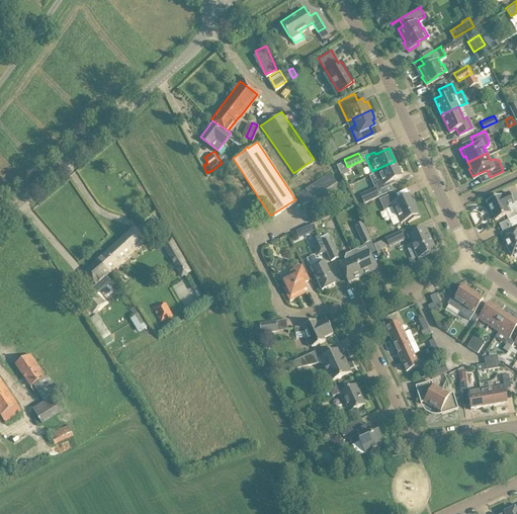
[(395,161),(376,169),(379,176),(375,178),(379,187),(389,183),(388,180),(401,174),(395,161)]
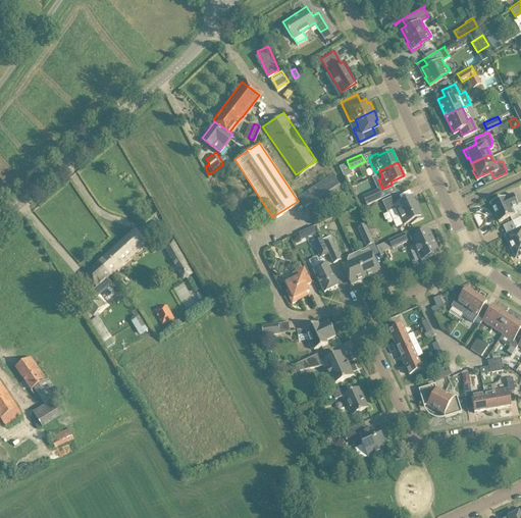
[(298,195),(312,216),(346,195),(331,173),(298,195)]
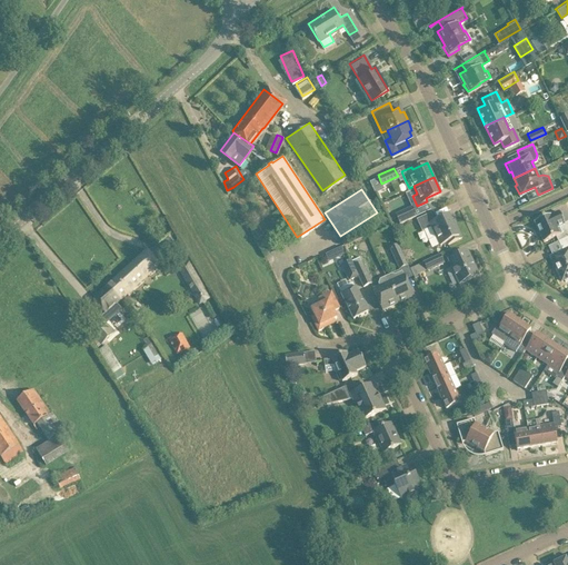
[(395,211),(399,221),(415,214),(411,205),(395,211)]
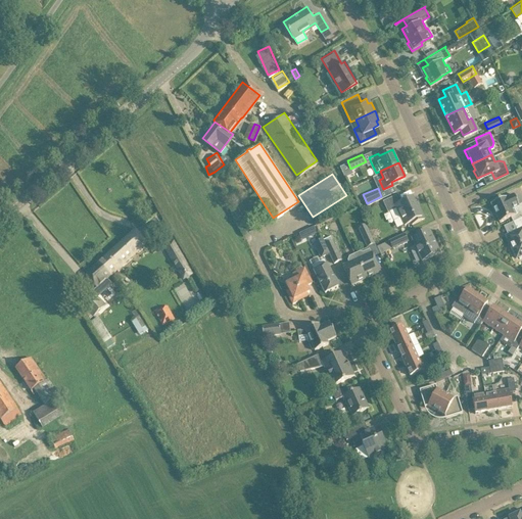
[(382,198),(387,209),(395,205),(404,223),(410,220),(411,222),(423,216),(419,207),(417,207),(411,194),(400,199),(397,191),(382,198)]
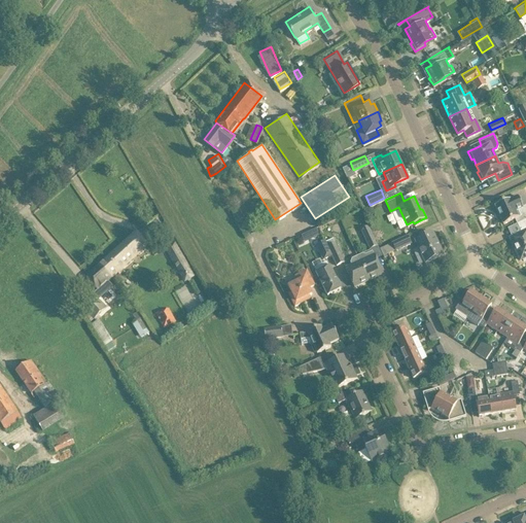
[(494,203),(502,221),(518,214),(515,208),(522,205),(521,203),(517,194),(510,197),(509,196),(494,203)]
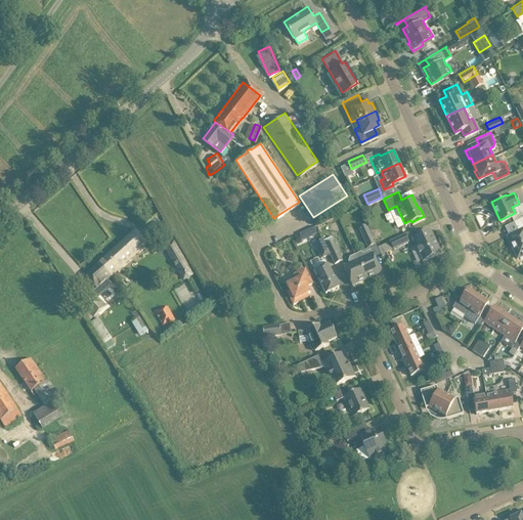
[(522,214),(522,215),(513,219),(517,228),(506,233),(516,256),(519,255),(520,256),(522,254),(522,214)]
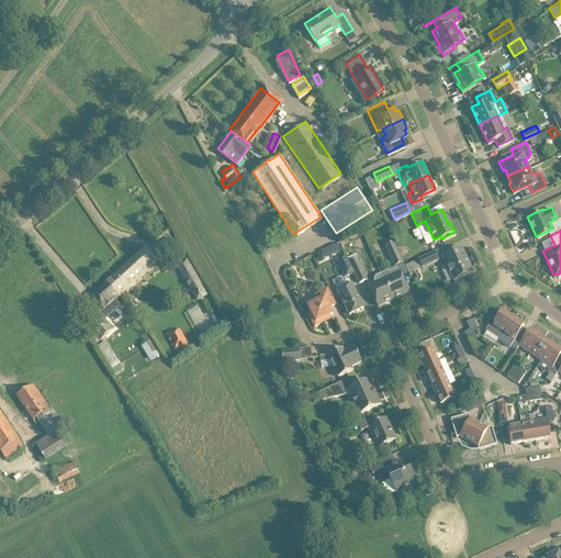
[(384,243),(393,263),(402,259),(392,238),(392,240),(391,236),(383,240),(384,243)]
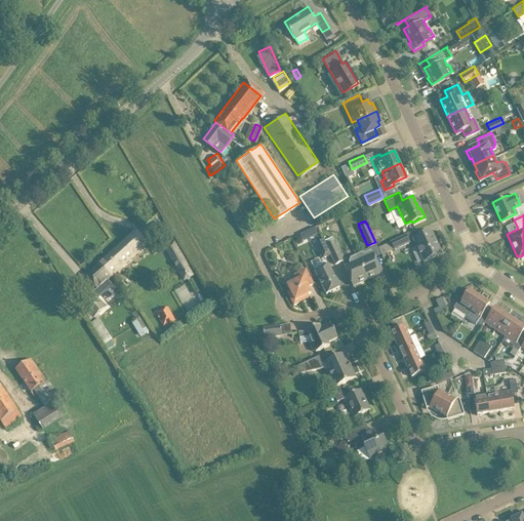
[(299,232),(303,238),(318,232),(315,225),(299,232)]
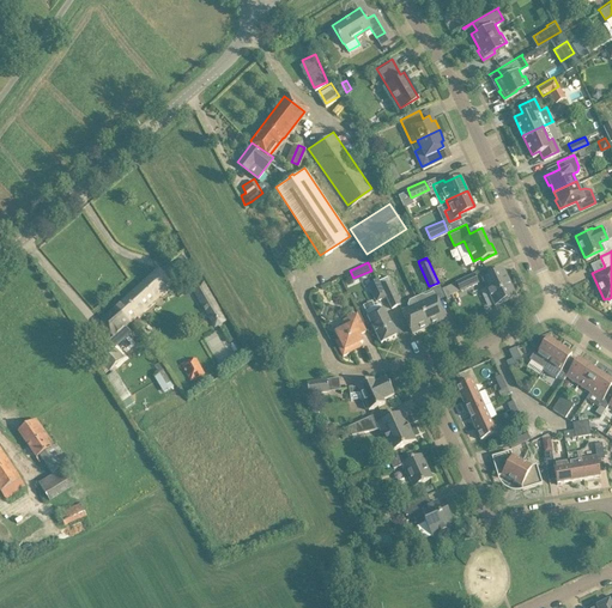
[(157,266),(115,304),(128,320),(167,285),(170,280),(157,266)]
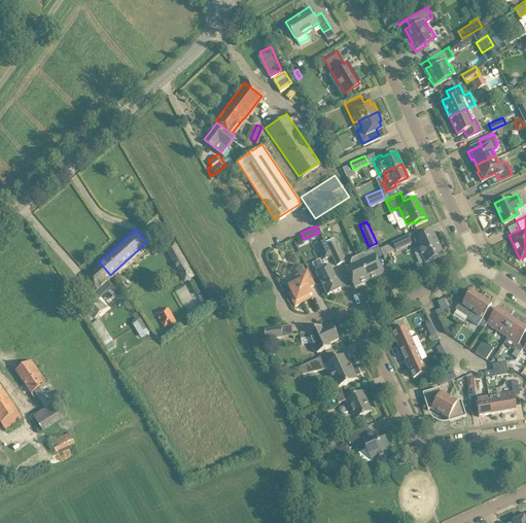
[(414,238),(424,260),(442,252),(431,230),(414,238)]
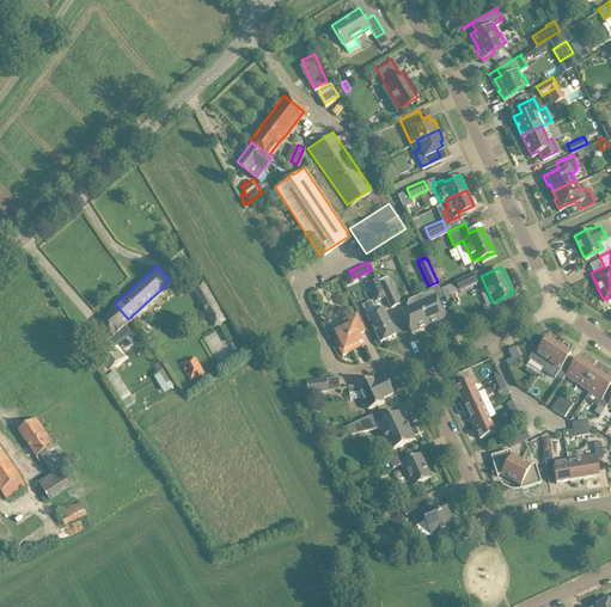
[(454,279),(456,280),(443,287),(444,289),(457,283),(459,288),(476,280),(472,271),(454,279)]
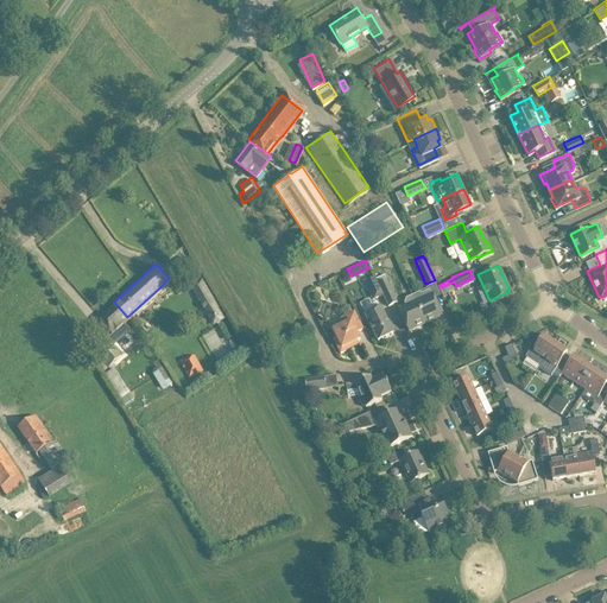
[(189,284),(212,322),(225,315),(202,275),(189,284)]
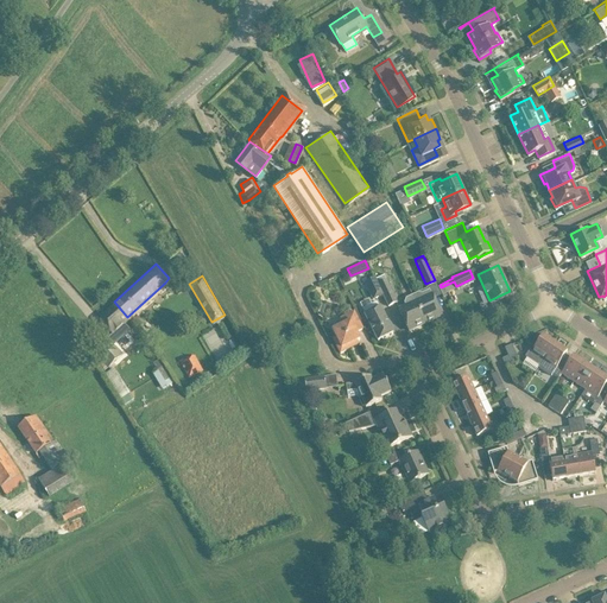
[(372,296),(381,291),(377,281),(374,275),(365,280),(372,296)]
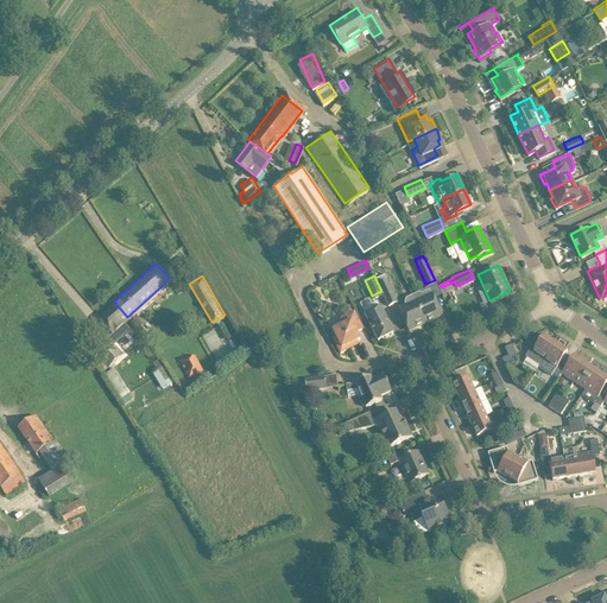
[(377,281),(381,291),(387,303),(396,299),(386,278),(377,281)]
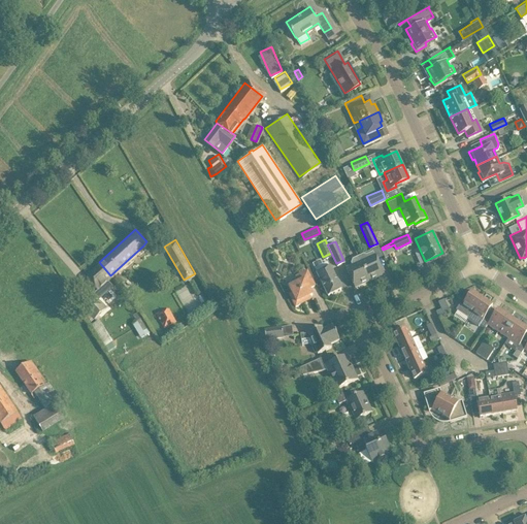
[(362,252),(357,254),(368,277),(383,271),(375,256),(372,249),(365,253),(363,252),(362,252)]
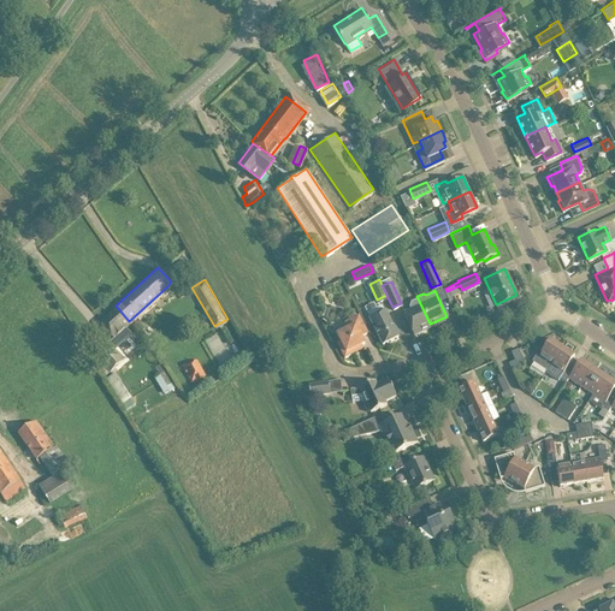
[(430,324),(417,296),(411,300),(408,304),(411,307),(403,310),(413,332),(430,324)]
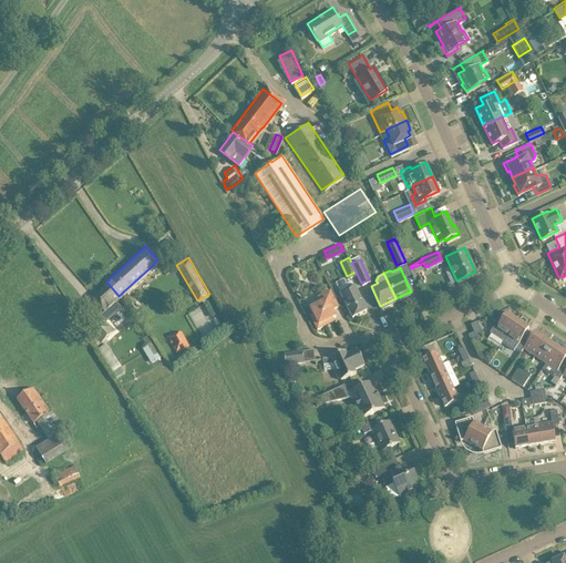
[(346,280),(337,285),(339,290),(351,315),(366,308),(353,284),(351,278),(346,280)]
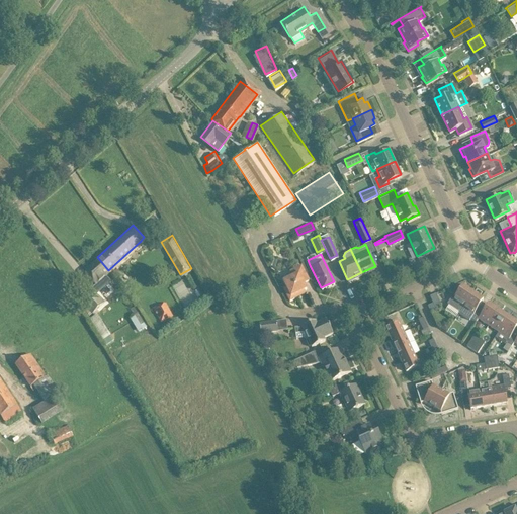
[(108,270),(97,257),(84,269),(95,282),(108,270)]
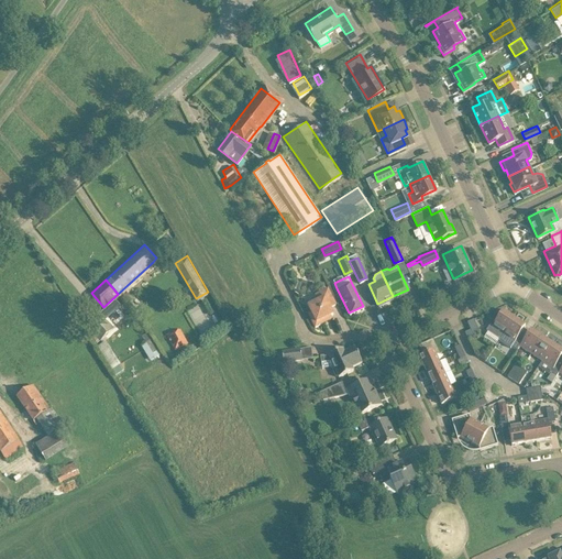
[(307,303),(310,309),(307,311),(313,325),(331,316),(330,313),(332,311),(329,305),(334,302),(327,286),(315,292),(315,293),(309,295),(308,302),(308,303),(307,303)]
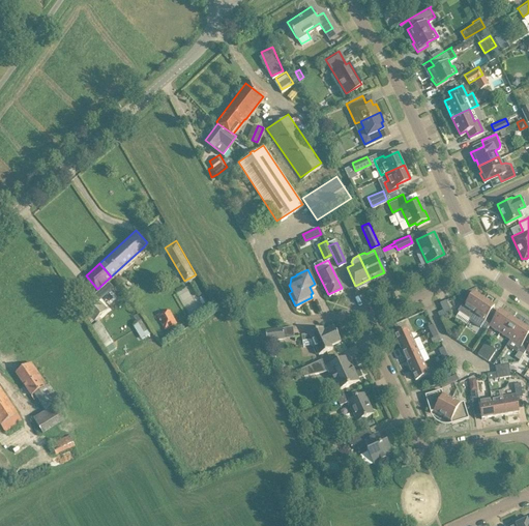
[(457,308),(470,317),(482,297),(472,290),(463,303),(461,302),(457,308)]
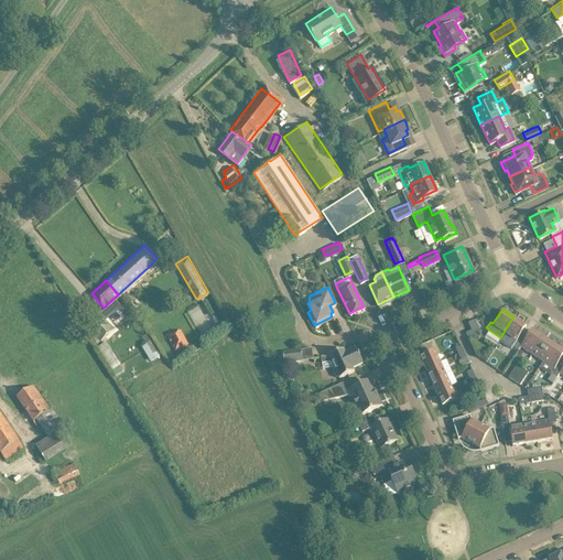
[(86,323),(99,337),(111,326),(98,312),(86,323)]
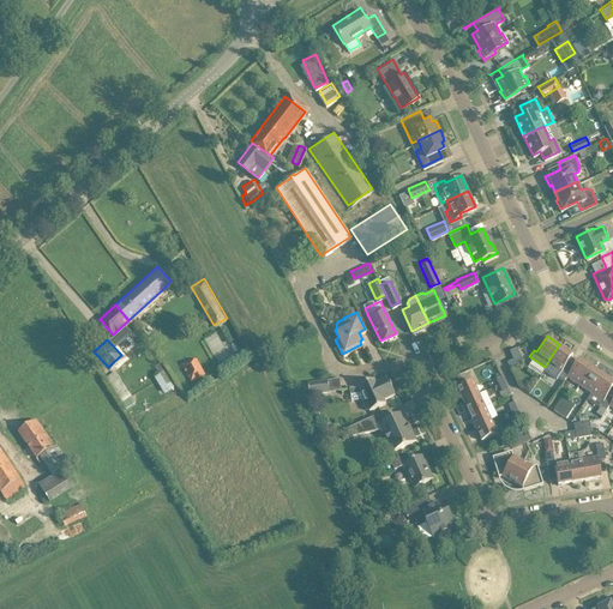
[(509,348),(512,356),(516,362),(522,360),(516,344),(509,348)]
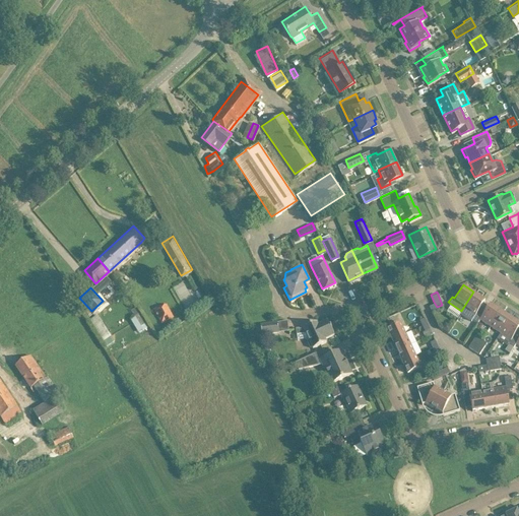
[(476,321),(479,317),(484,309),(479,306),(483,299),(473,292),(461,311),(460,312),(470,318),(471,317),(476,321)]
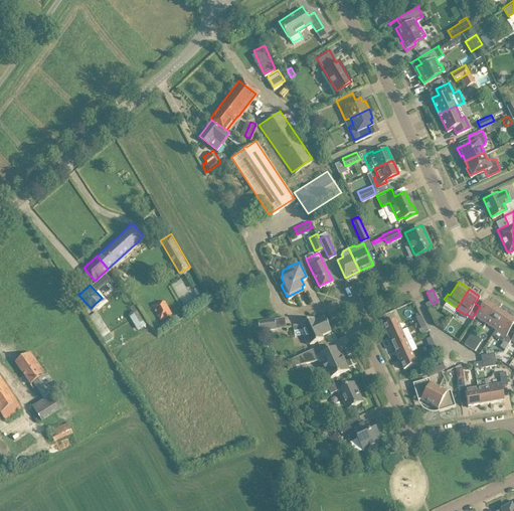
[(151,303),(159,318),(171,311),(163,297),(158,300),(157,299),(151,303)]
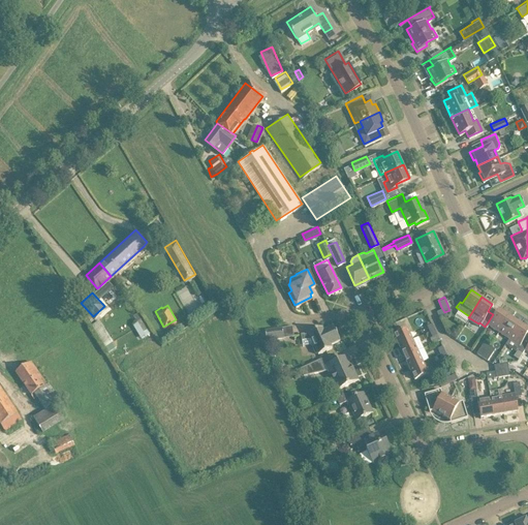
[(488,322),(498,330),(508,314),(497,307),(493,314),(488,322)]
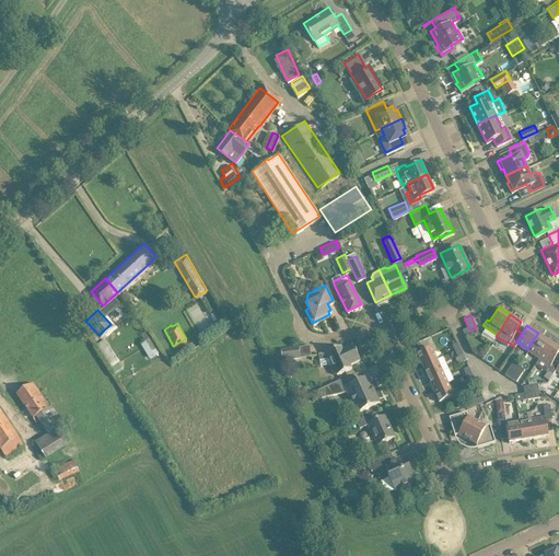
[(527,349),(538,356),(549,339),(538,333),(527,349)]
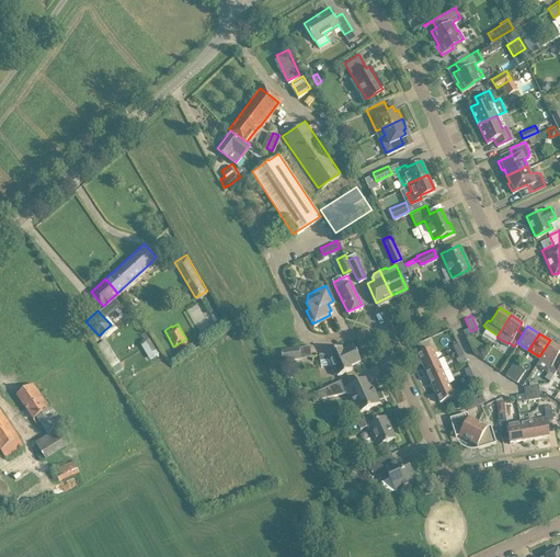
[(157,347),(157,345),(150,336),(144,339),(151,350),(153,354),(159,351),(157,347)]
